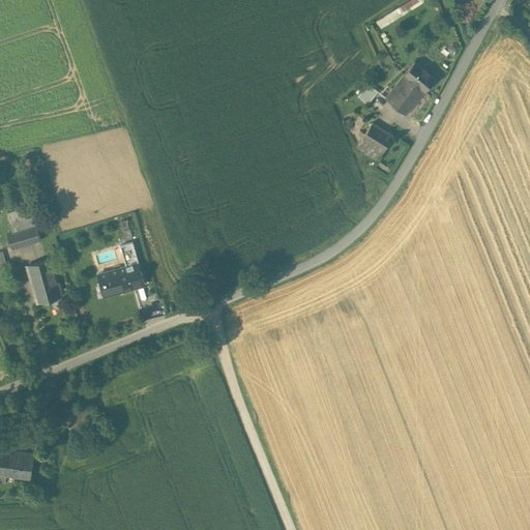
[(409,0),(378,20),(382,27),(424,0),(409,0)]
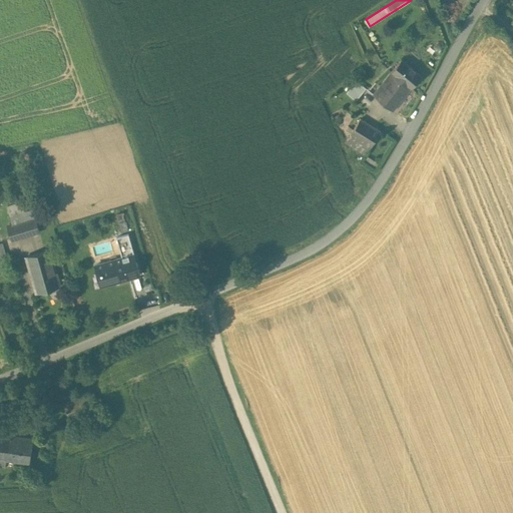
[(422,75),(401,59),(391,71),(411,87),(412,88),(415,84),(417,85),(420,81),(419,79),(422,75)]
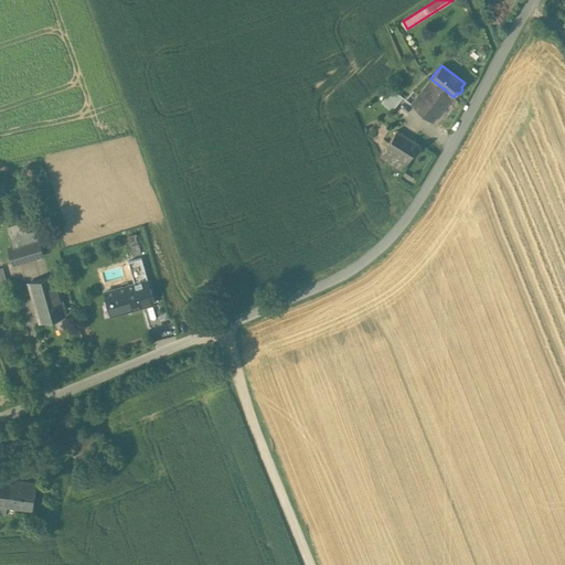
[(432,78),(411,104),(433,121),(452,96),(432,78)]
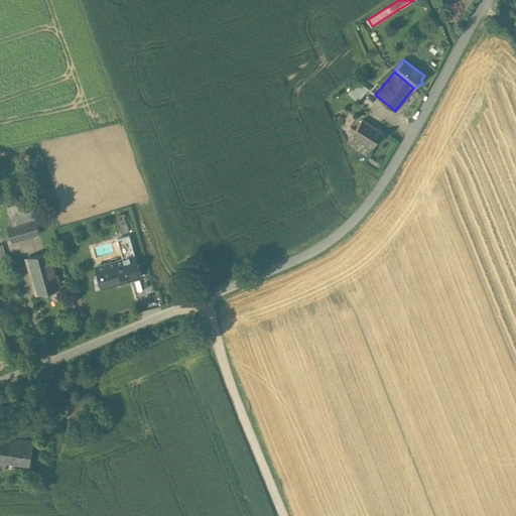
[(358,81),(349,93),(358,101),(368,89),(358,81)]
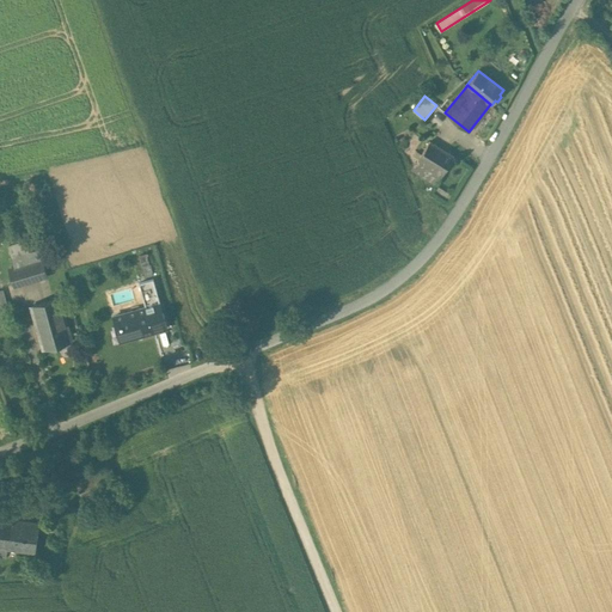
[(453,157),(429,141),(417,160),(427,165),(420,175),(436,185),(453,157)]
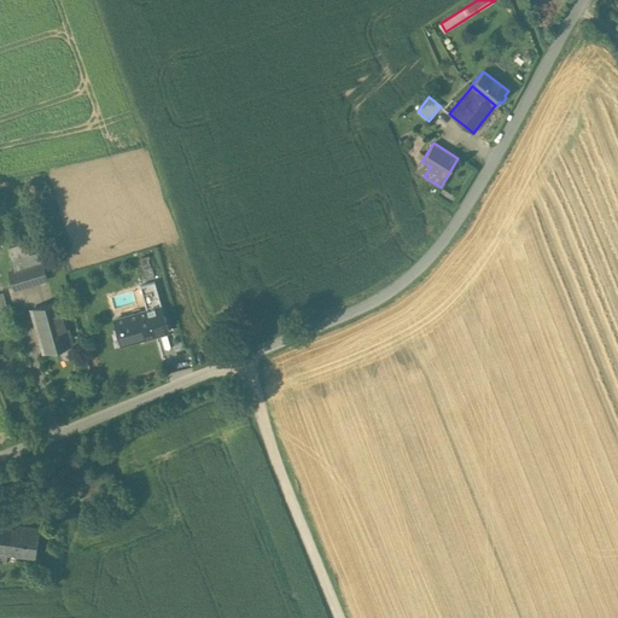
[(40,254),(29,256),(25,244),(9,249),(15,270),(10,272),(15,289),(48,279),(44,264),(40,254)]
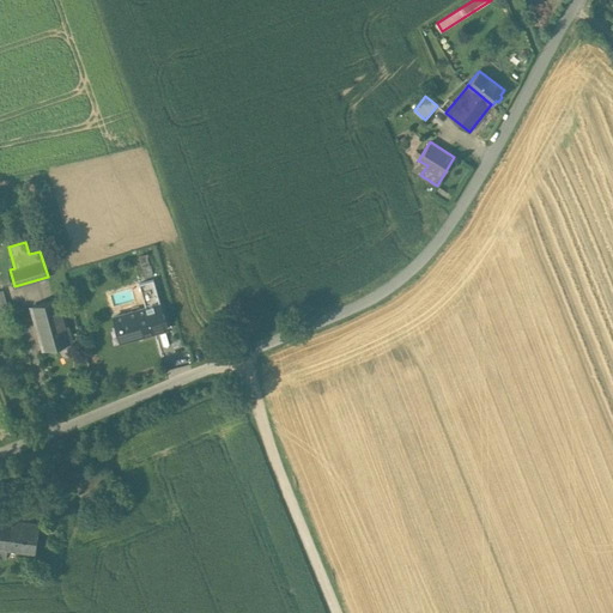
[(153,279),(139,283),(146,308),(161,303),(153,279)]
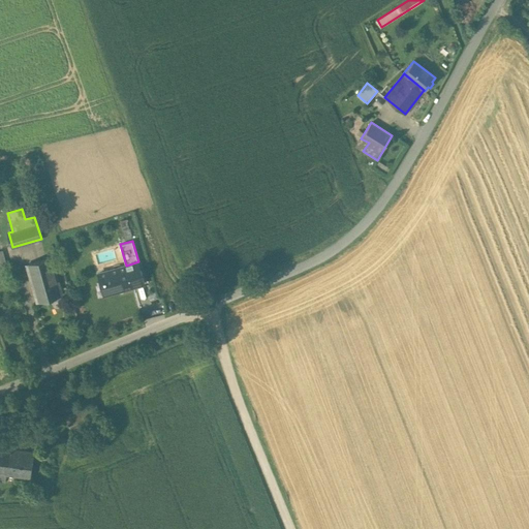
[(62,294),(52,257),(27,265),(37,301),(38,301),(38,300),(37,298),(60,290),(61,294),(62,294)]
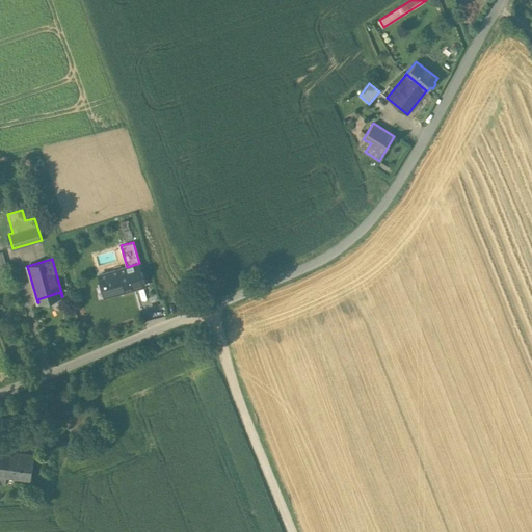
[(127,267),(99,274),(102,284),(105,283),(108,294),(105,295),(105,296),(120,292),(118,290),(132,286),(133,288),(145,285),(139,263),(127,267)]
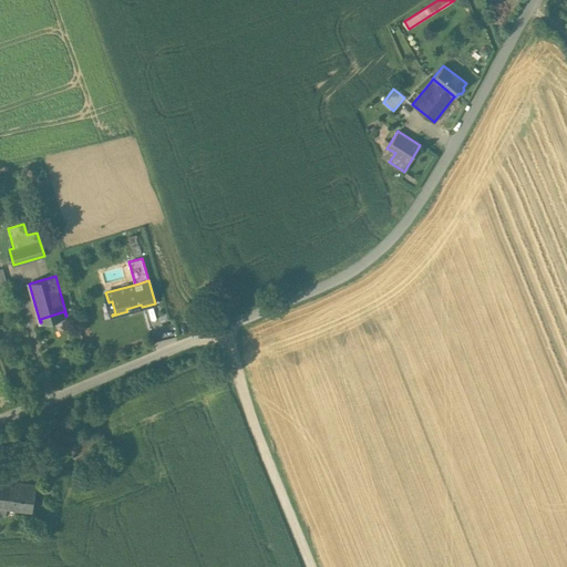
[(37,484),(0,478),(0,506),(32,511),(37,484)]
